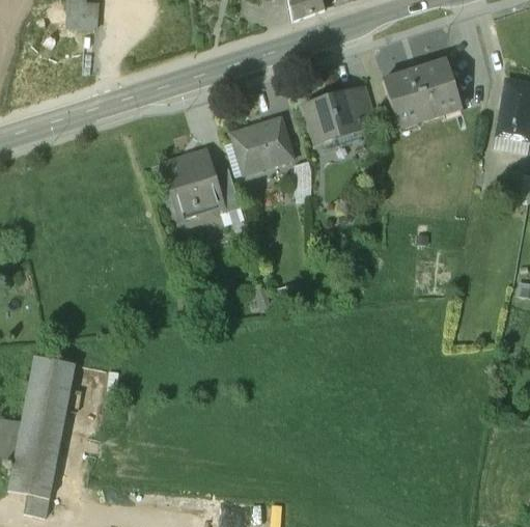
[(67,0),(66,25),(95,26),(96,2),(84,2),(84,0),(67,0)]
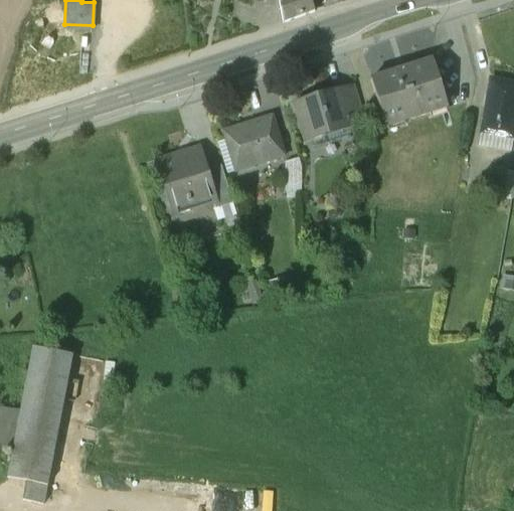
[(281,0),(284,20),(315,9),(312,0),(281,0)]
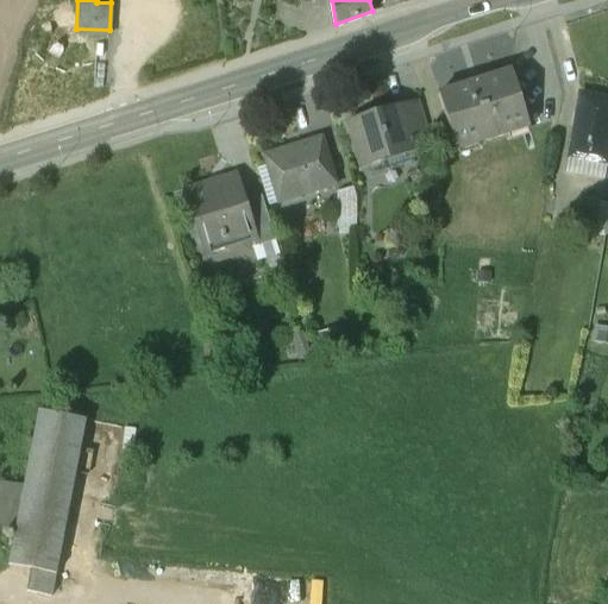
[(513,67),(439,90),(457,146),(531,124),(513,67)]
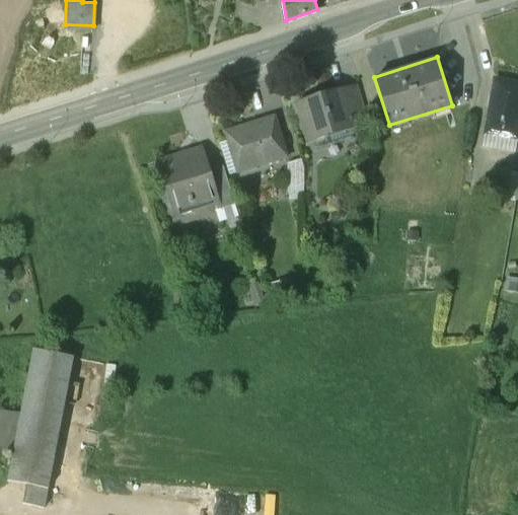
[(517,82),(495,78),(485,131),(517,136),(517,82)]
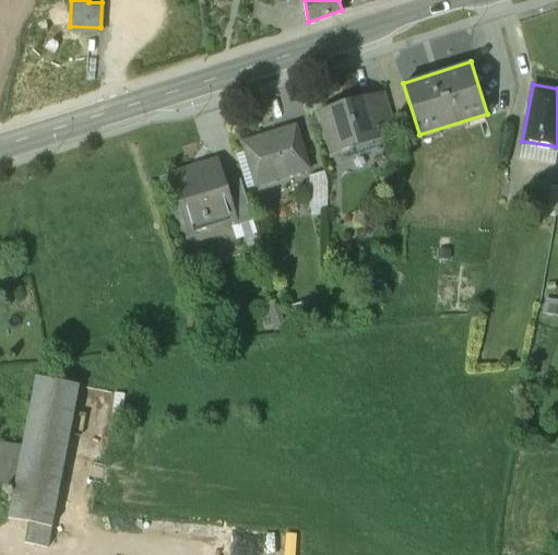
[(395,124),(384,89),(382,90),(383,94),(370,97),(379,129),(395,124)]
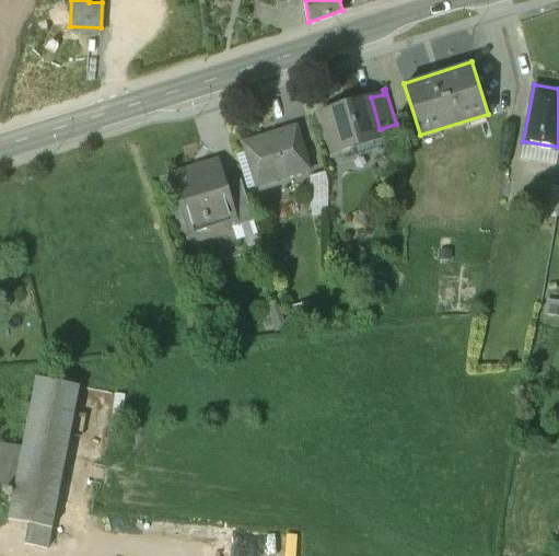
[(370,93),(321,108),(334,151),(354,145),(352,139),(379,130),(381,137),(382,137),(380,129),(371,97),(370,93)]
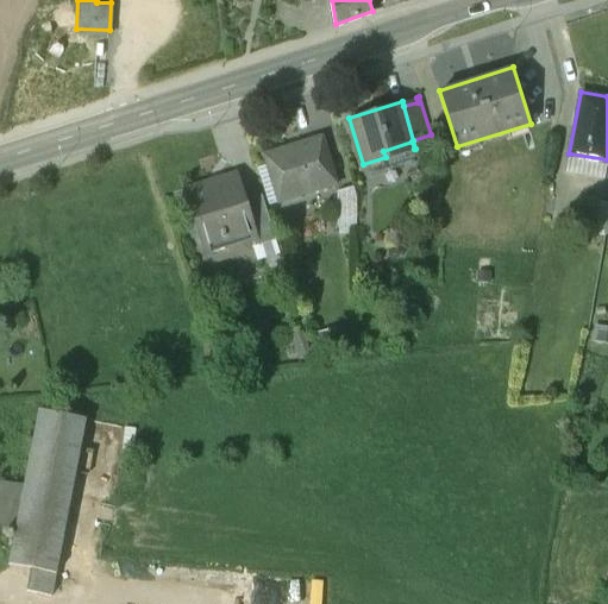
[(323,133),(265,151),(280,199),(338,181),(323,133)]
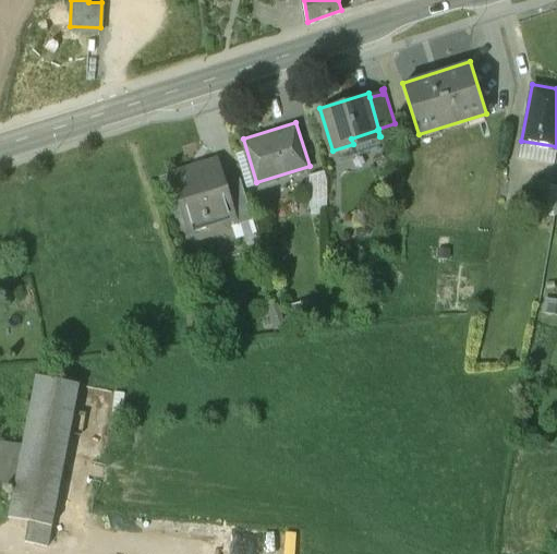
[(218,161),(192,170),(191,166),(171,171),(185,215),(202,209),(204,218),(230,209),(232,209),(223,182),(218,161)]
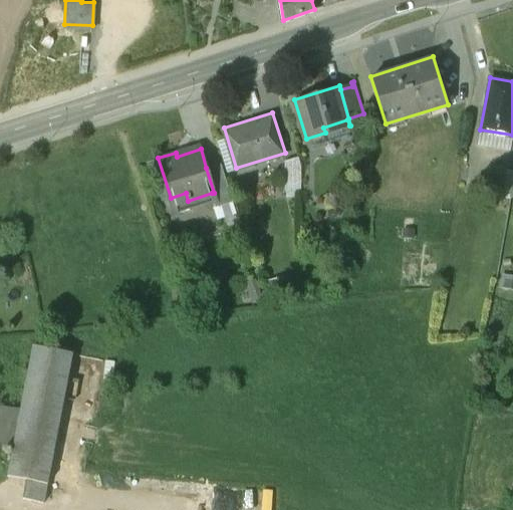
[(299,155),(286,159),(286,188),(302,188),(302,163),(299,155)]
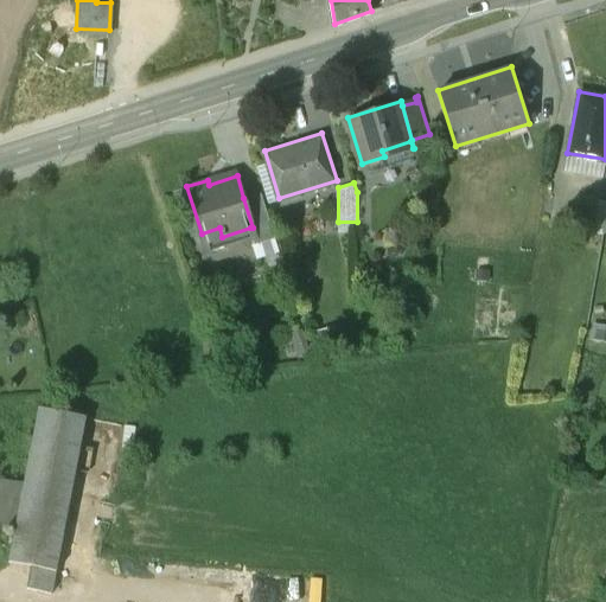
[(261,192),(243,198),(253,228),(250,228),(255,242),(275,236),(261,192)]
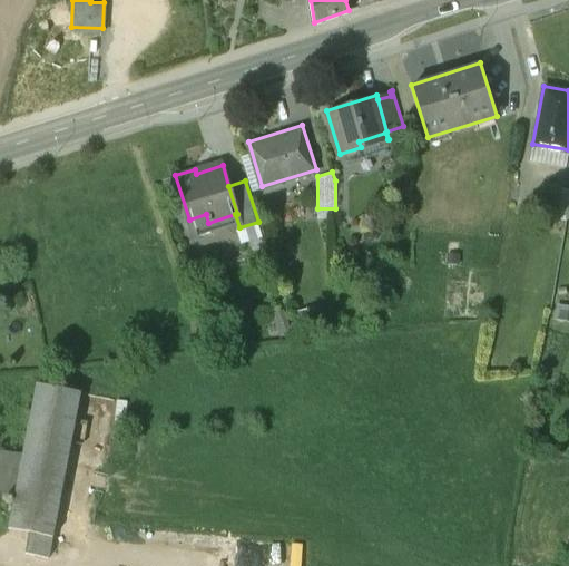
[(568,188),(545,184),(539,212),(565,217),(568,196),(568,188)]
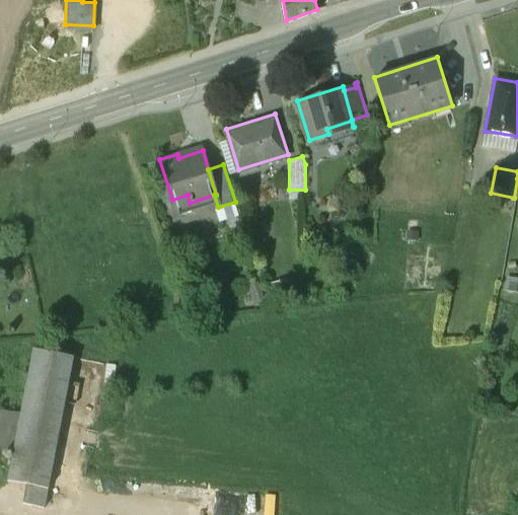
[(14,449),(8,479),(26,483),(23,501),(45,505),(74,355),(34,347),(21,411),(14,449)]
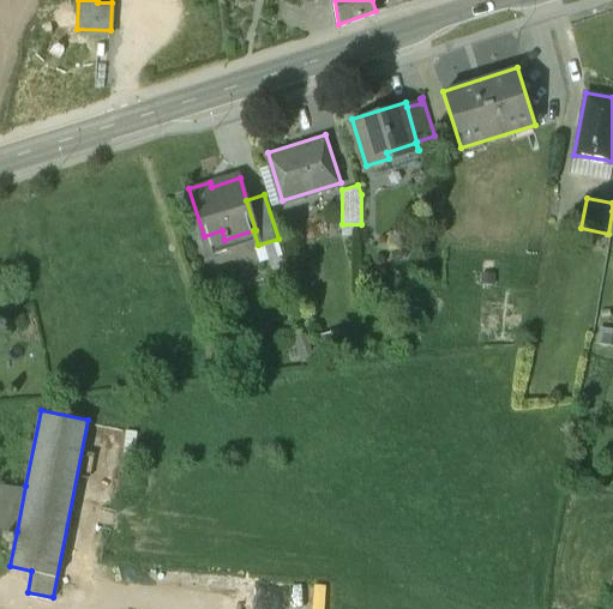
[(0,528),(17,531),(25,486),(0,481),(0,528)]
